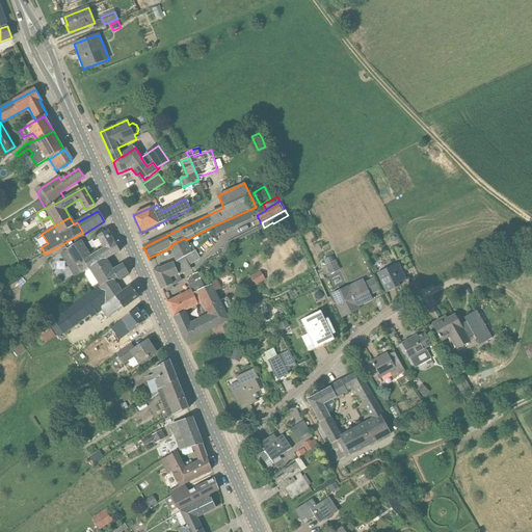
[(15,231),(10,222),(2,228),(6,235),(15,231)]
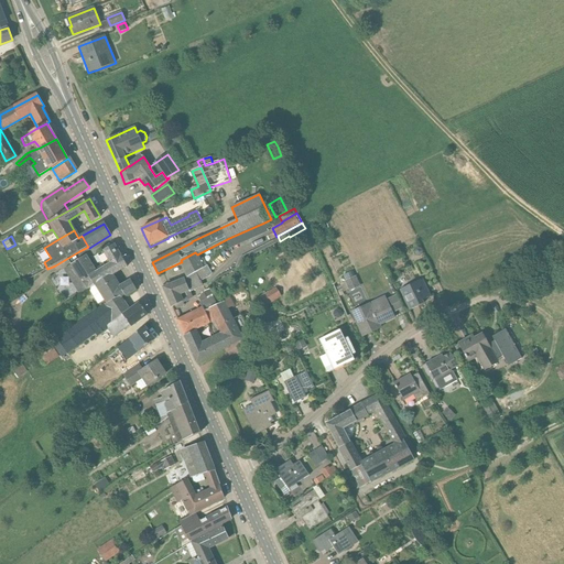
[(108,278),(112,275),(127,267),(114,245),(97,255),(101,262),(105,267),(104,268),(108,278)]
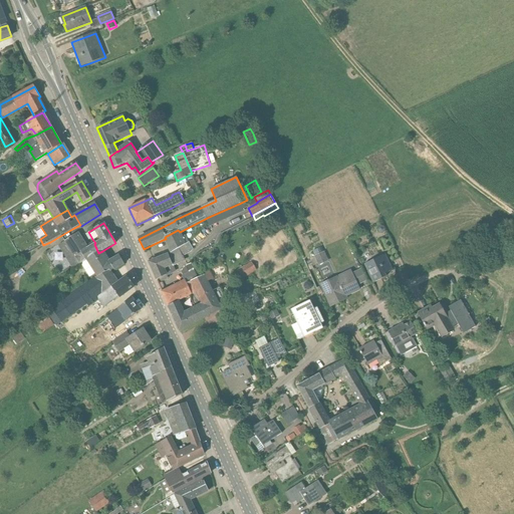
[(384,233),(386,230),(383,226),(380,225),(377,227),(376,230),(377,233),(381,234),(384,233)]
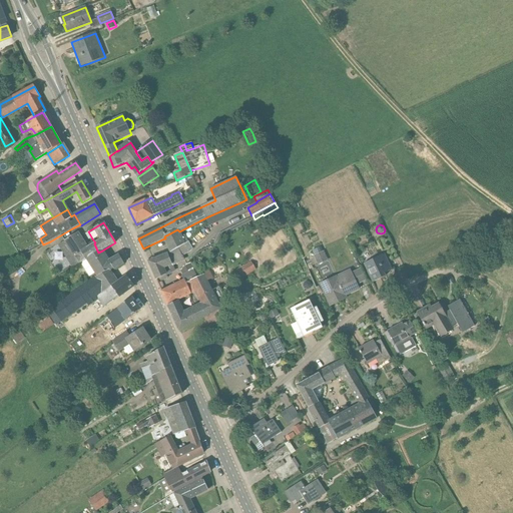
[(182,236),(180,231),(179,231),(177,229),(164,236),(165,238),(164,238),(170,252),(184,243),(188,241),(184,234),(182,236)]
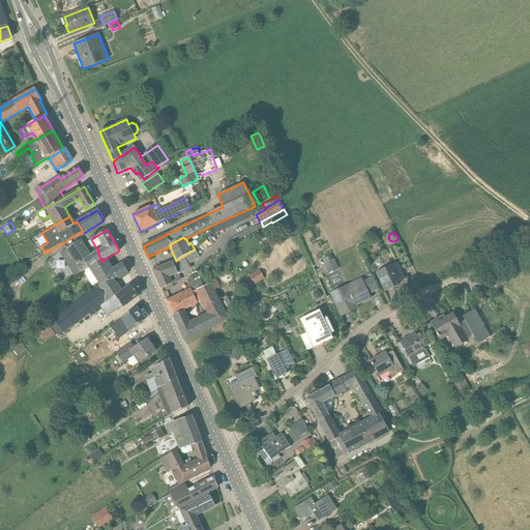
[(101,261),(97,252),(90,256),(81,240),(67,248),(82,272),(84,272),(101,261)]
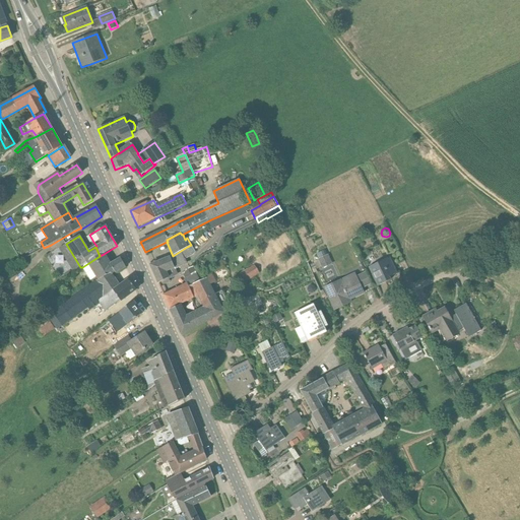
[(170,258),(175,269),(187,264),(185,260),(195,253),(191,245),(187,247),(173,256),(170,258)]
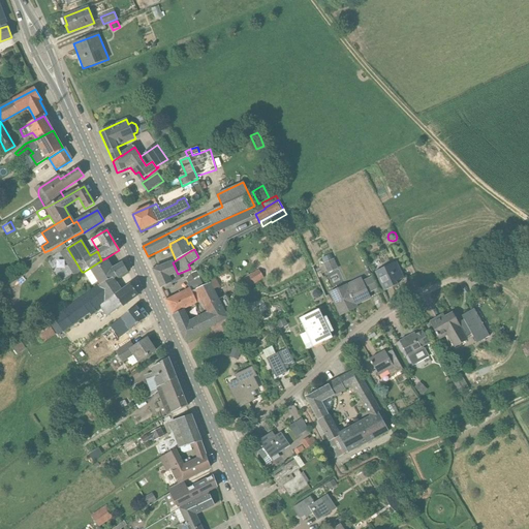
[(55,255),(44,261),(51,272),(61,265),(55,255)]
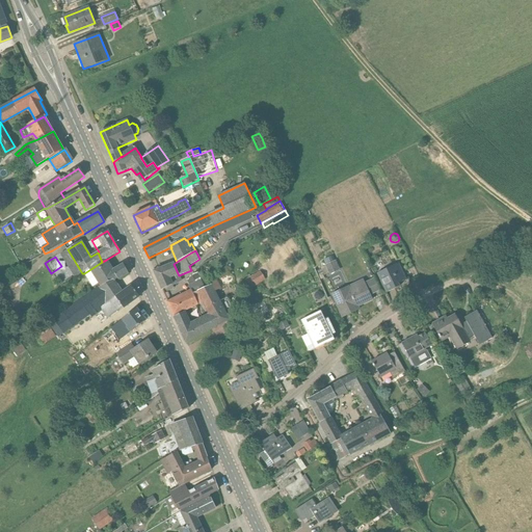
[(102,262),(84,273),(95,290),(102,285),(104,288),(113,281),(117,278),(118,280),(129,273),(124,264),(113,270),(106,260),(102,262)]
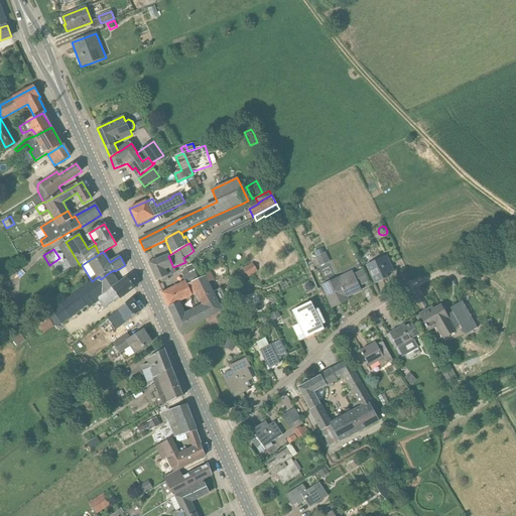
[(319,267),(330,262),(326,252),(315,257),(319,267)]
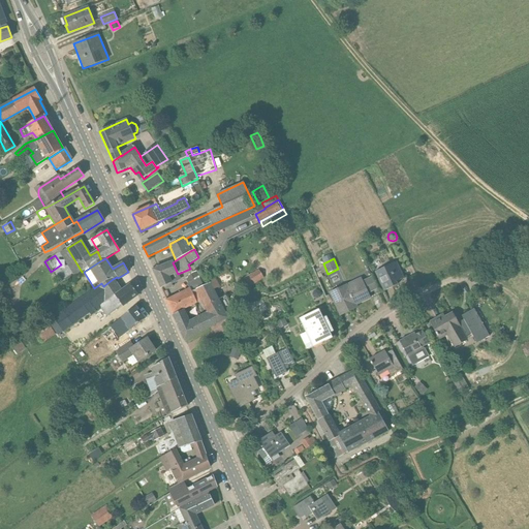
[(169,277),(178,274),(173,262),(154,270),(161,288),(172,283),(169,277)]
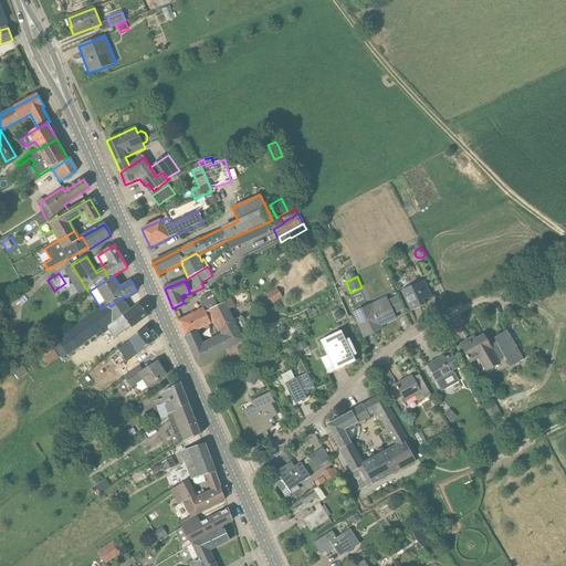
[(426,305),(423,302),(432,297),(423,281),(401,292),(411,312),(426,305)]
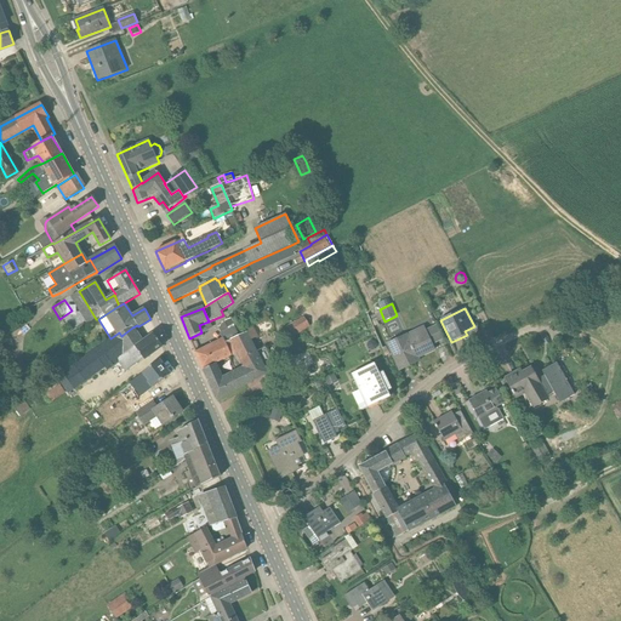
[(284,330),(289,339),(309,326),(305,317),(284,330)]
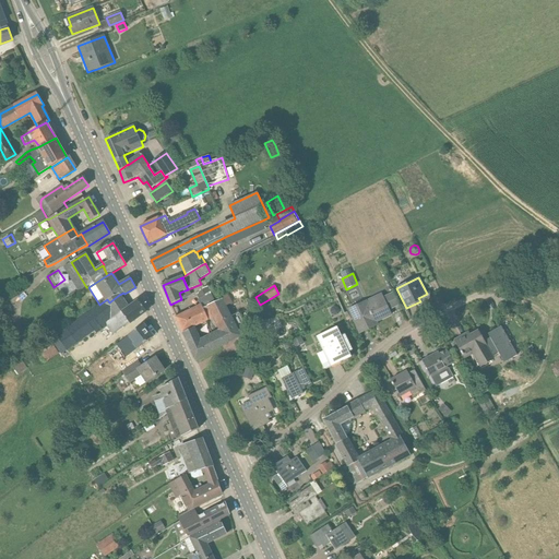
[(215,304),(212,296),(207,286),(203,288),(197,296),(200,301),(201,306),(177,318),(183,333),(195,328),(207,321),(207,320),(202,309),(215,304)]
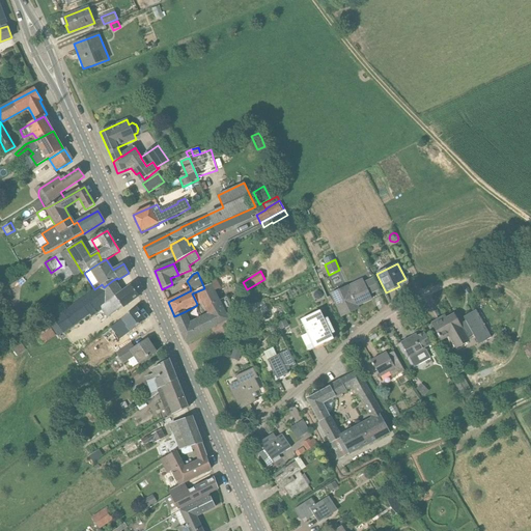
[(371,300),(369,296),(380,290),(372,277),(363,282),(363,283),(350,289),(348,286),(331,295),(341,317),(353,311),(352,309),(371,300)]
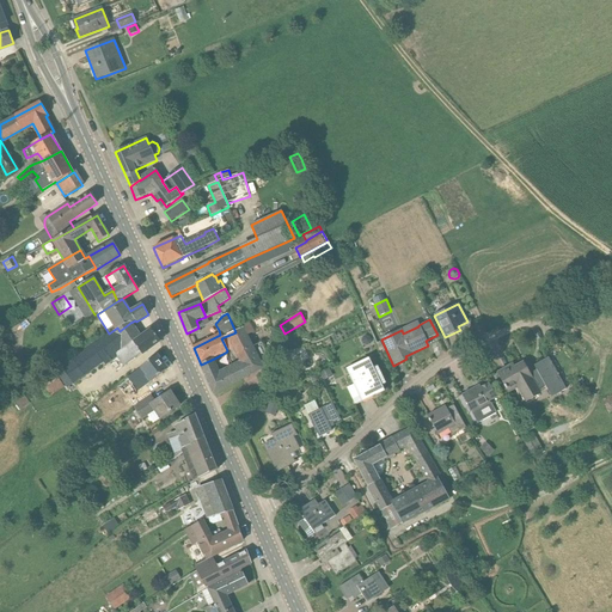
[(248,336),(256,332),(251,322),(242,326),(243,329),(236,332),(221,338),(227,350),(227,352),(233,348),(239,362),(220,372),(214,359),(201,365),(214,395),(250,378),(250,377),(265,371),(248,336)]
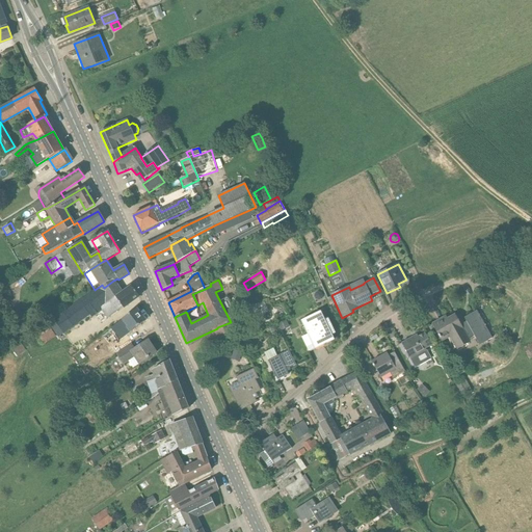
[(132,286),(121,294),(113,281),(104,288),(102,285),(95,290),(63,313),(49,324),(58,337),(89,315),(91,318),(102,311),(108,319),(123,308),(124,309),(139,297),(132,286)]
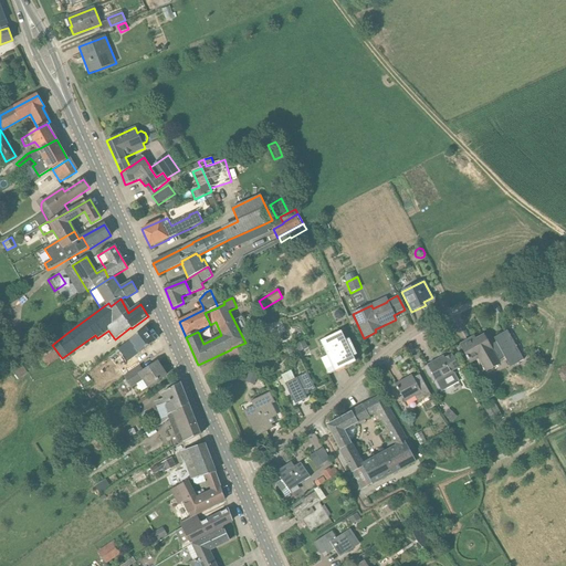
[(23,334),(19,328),(12,334),(17,339),(23,334)]
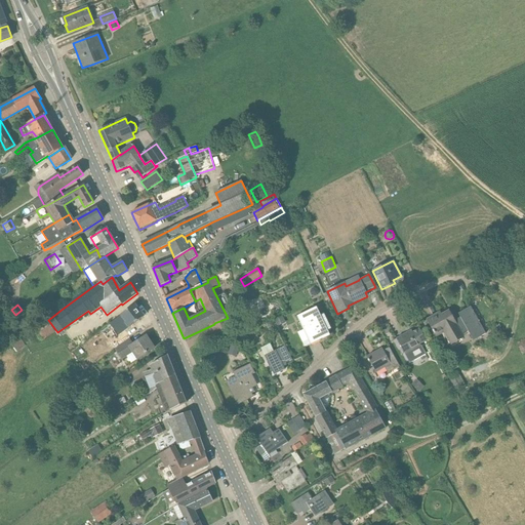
[(129,327),(144,317),(134,305),(110,324),(114,329),(124,321),(129,327)]
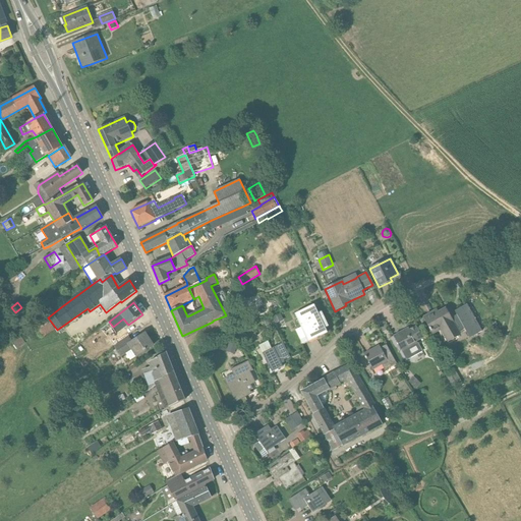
[(322,312),(319,313),(314,305),(295,314),(301,327),(295,331),(302,344),(320,336),(317,331),(328,326),(322,312)]
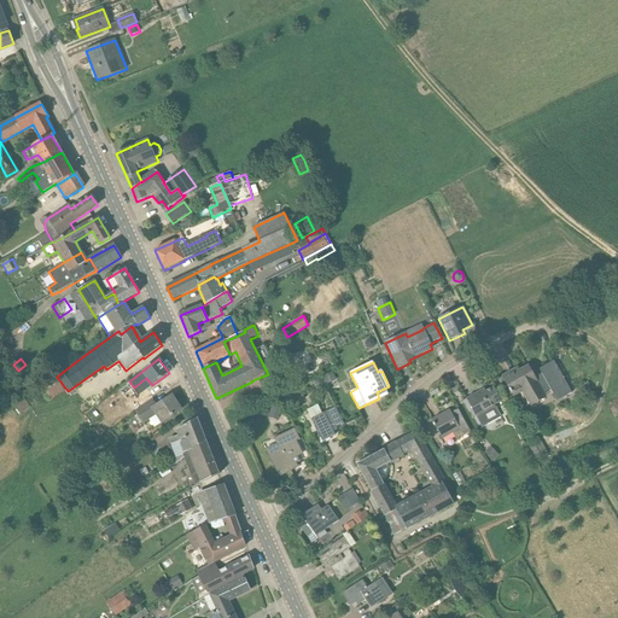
[(557,402),(571,394),(554,362),(540,369),(542,375),(535,379),(529,368),(520,373),(518,368),(503,377),(514,396),(523,391),(531,407),(546,397),(542,391),(549,388),(557,402)]
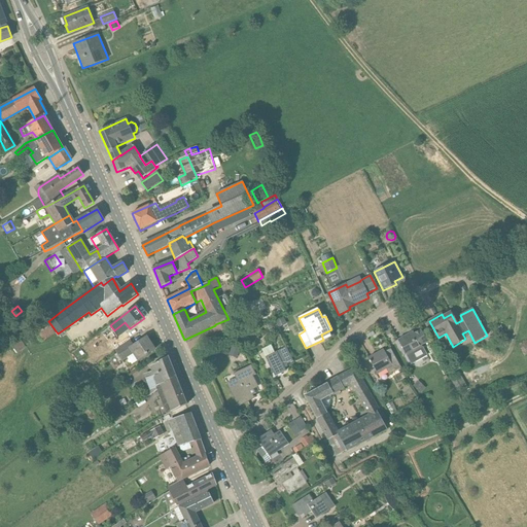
[(275,321),(278,328),(287,324),(284,317),(275,321)]
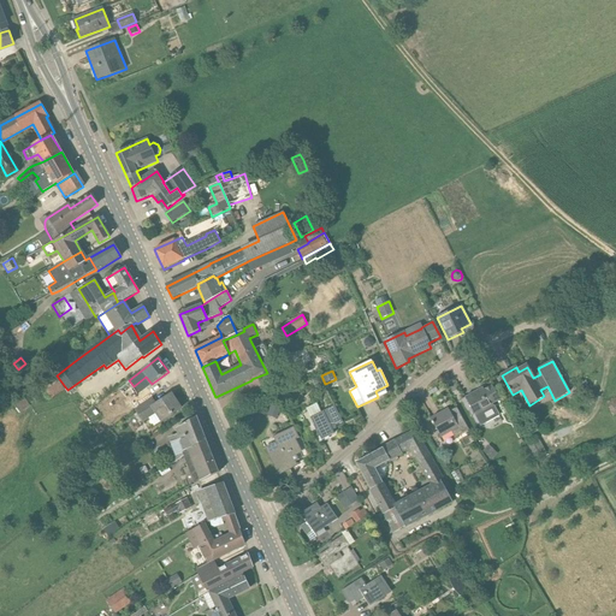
[(41,385),(51,400),(65,390),(55,377),(41,385)]
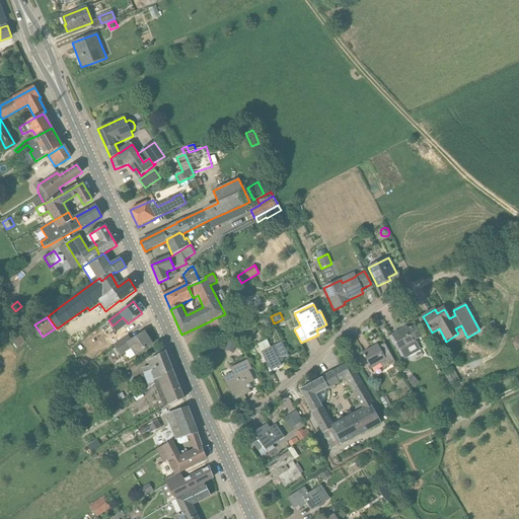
[(415,341),(422,337),(415,325),(403,331),(402,329),(391,336),(399,349),(404,359),(421,351),(417,343),(416,343),(415,341)]
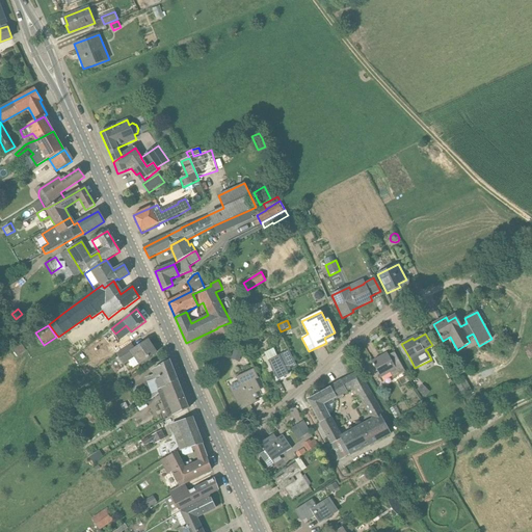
[(135,356),(140,364),(156,353),(148,341),(134,350),(131,345),(116,355),(123,364),(135,356)]
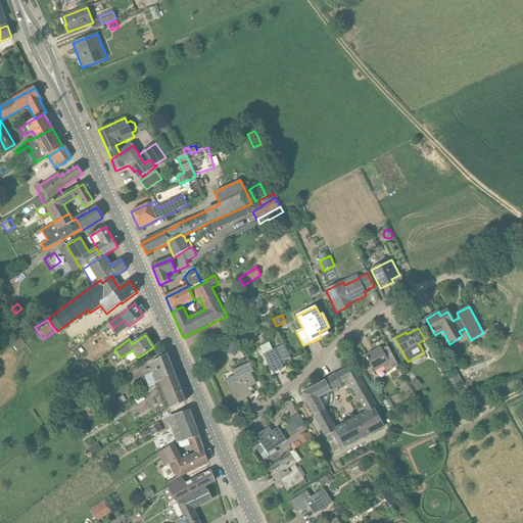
[(10,344),(16,351),(27,343),(20,336),(10,344)]
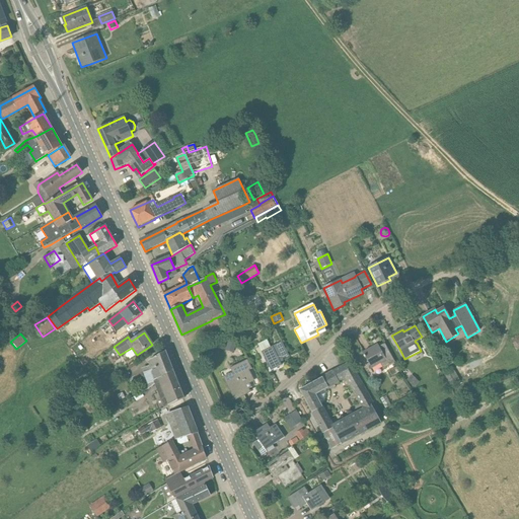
[(225,351),(230,352),(233,344),(227,342),(225,351)]
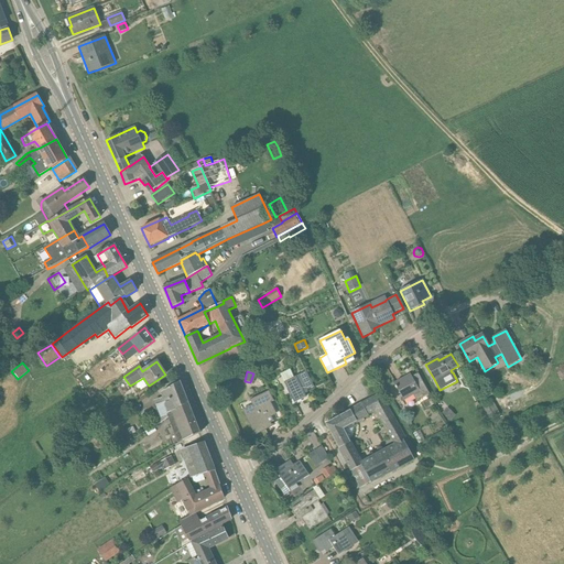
[(306,371),(284,382),(294,403),(306,398),(303,392),(314,387),(306,371)]
